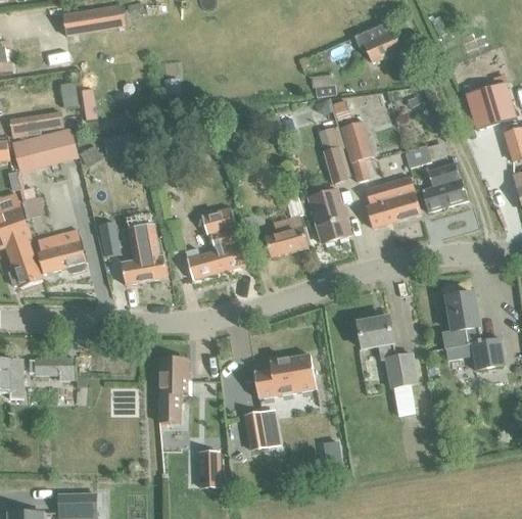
[(61,14),(64,36),(126,27),(123,5),(61,14)]
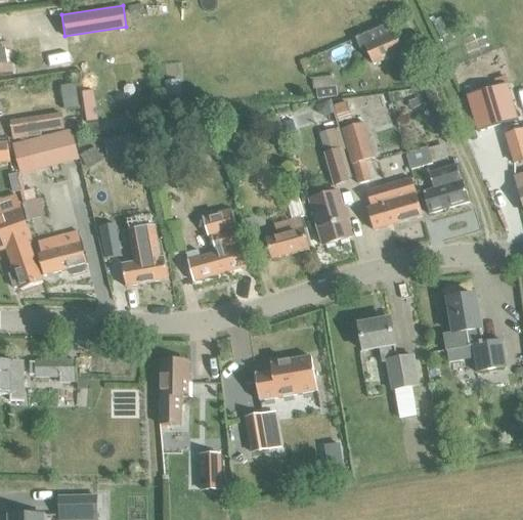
[(355,36),(356,40),(362,38),(373,60),(401,48),(389,22),(355,36)]
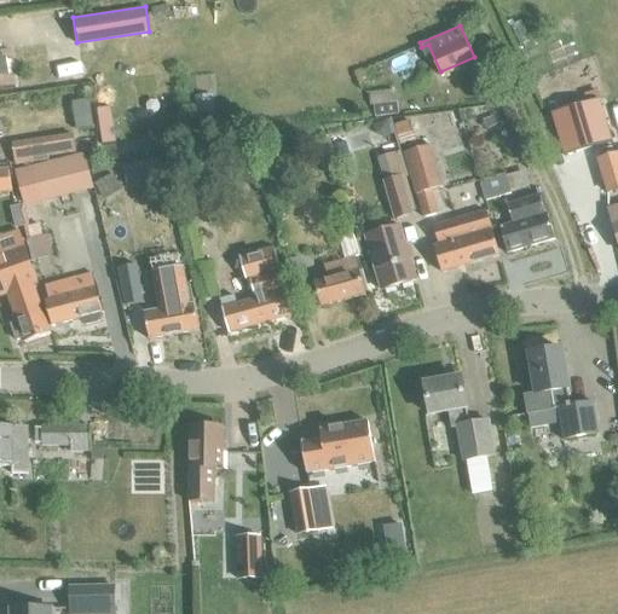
[(0,86),(15,85),(12,73),(9,73),(5,56),(10,56),(9,47),(0,48),(0,86)]
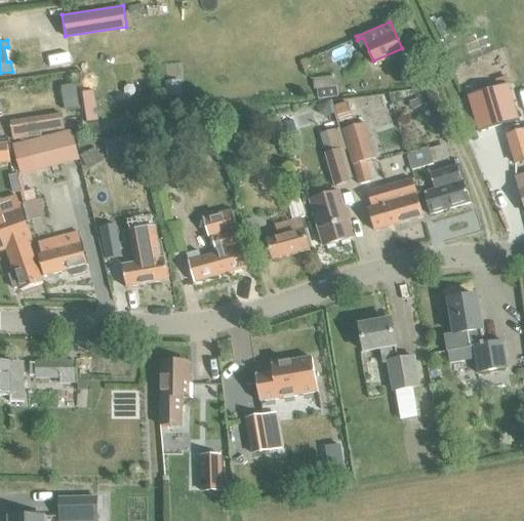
[(312,76),(313,86),(316,86),(317,96),(336,94),(334,73),(312,76)]
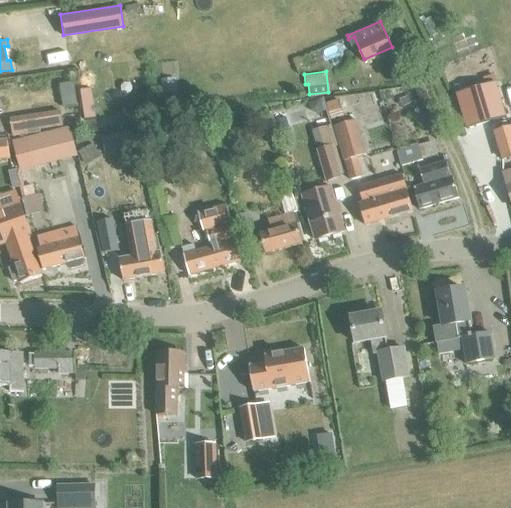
[(174,75),(161,76),(162,89),(175,88),(174,75)]
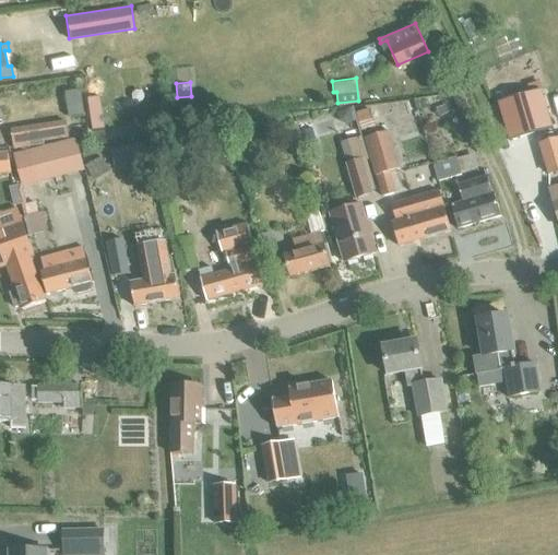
[(550,125),(538,86),(496,101),(508,138),(550,125)]
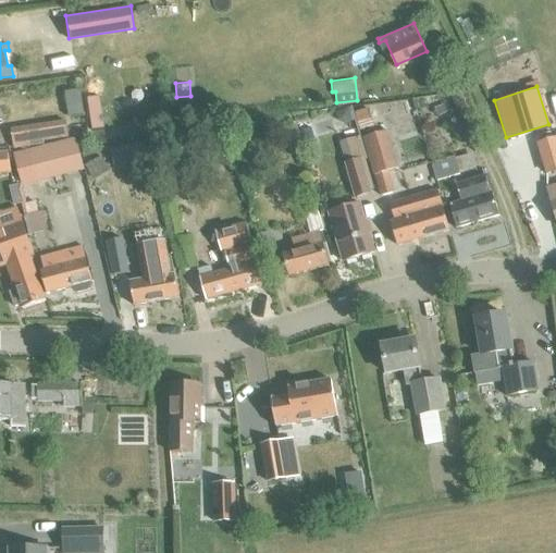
[(354,109),(359,128),(374,124),(371,115),(383,112),(382,109),(388,107),(390,111),(397,109),(394,98),(354,109)]
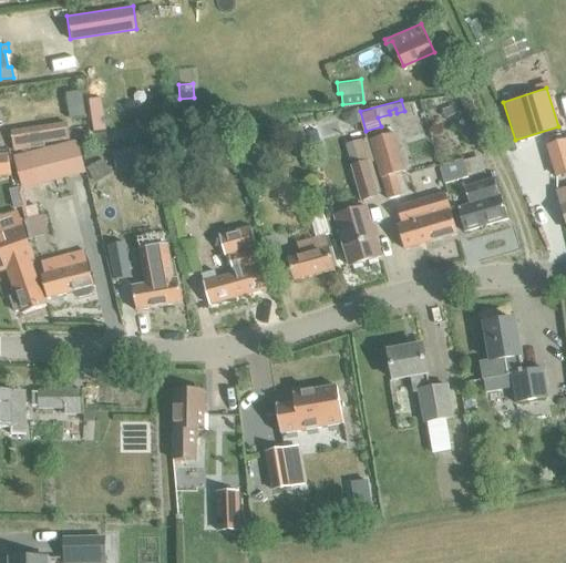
[(451,103),(441,108),(443,115),(454,111),(451,103)]
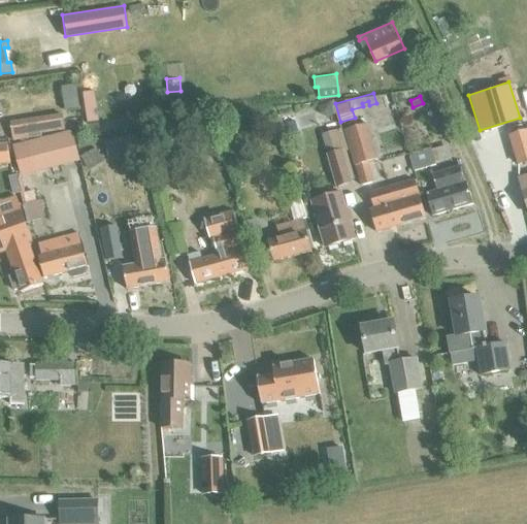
[(329,99),(317,103),(319,110),(325,115),(332,112),(329,99)]
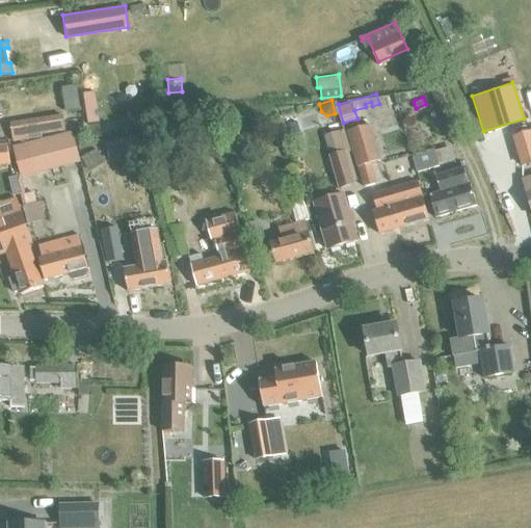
[(60,112),(37,116),(40,132),(62,129),(60,112)]
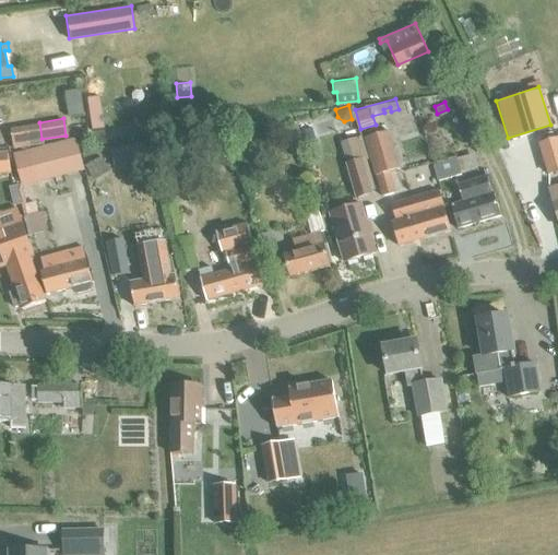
[(400,166),(388,128),(363,136),(381,193),(395,189),(389,169),(400,166)]
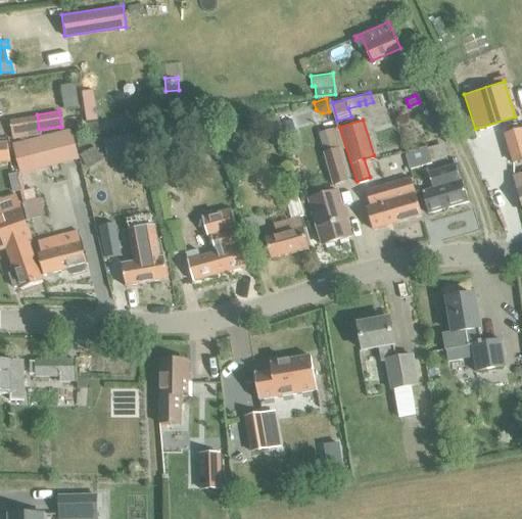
[(78,157),(70,127),(27,137),(34,168),(78,157)]
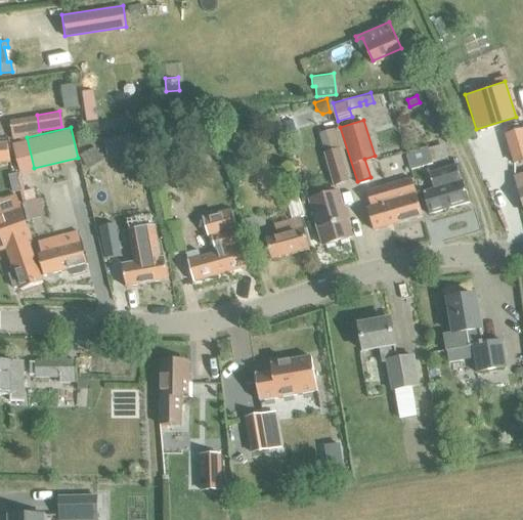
[(522,127),(505,133),(512,161),(522,157),(522,127)]
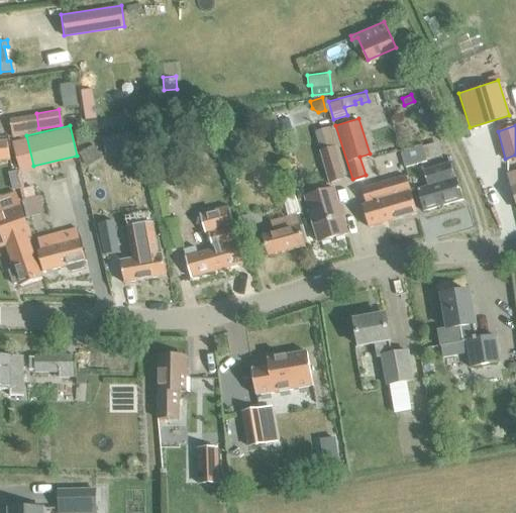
[(0,159),(9,157),(6,138),(0,138),(0,159)]
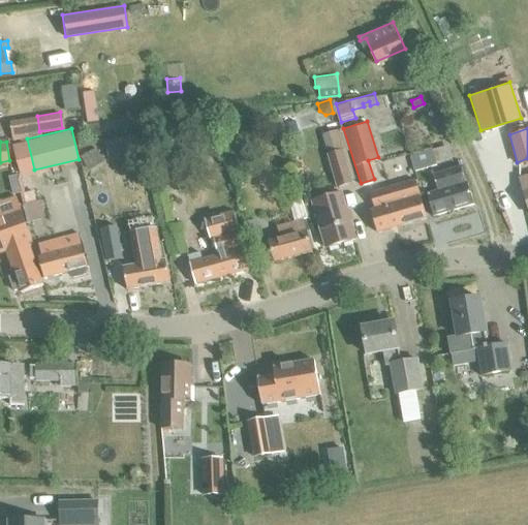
[(94,146),(80,154),(87,167),(101,159),(94,146)]
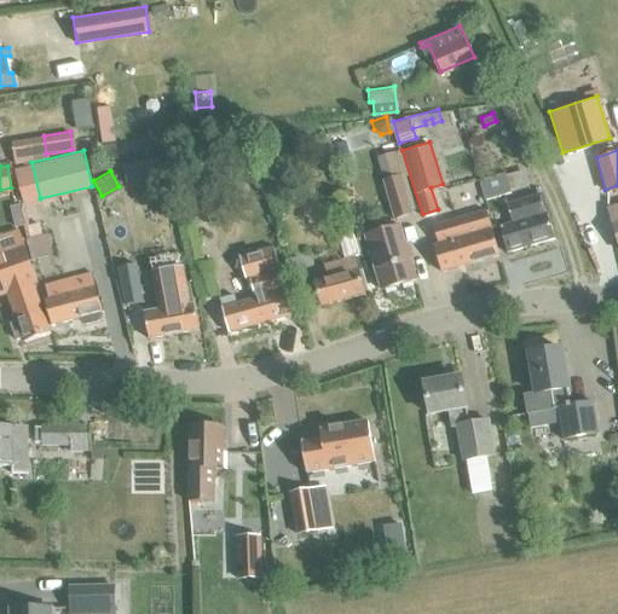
[(479,178),(485,197),(510,190),(504,171),(479,178)]
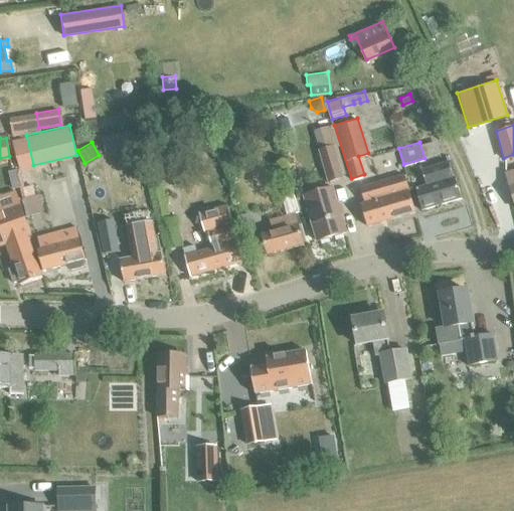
[(319,148),(328,178),(342,174),(333,144),(319,148)]
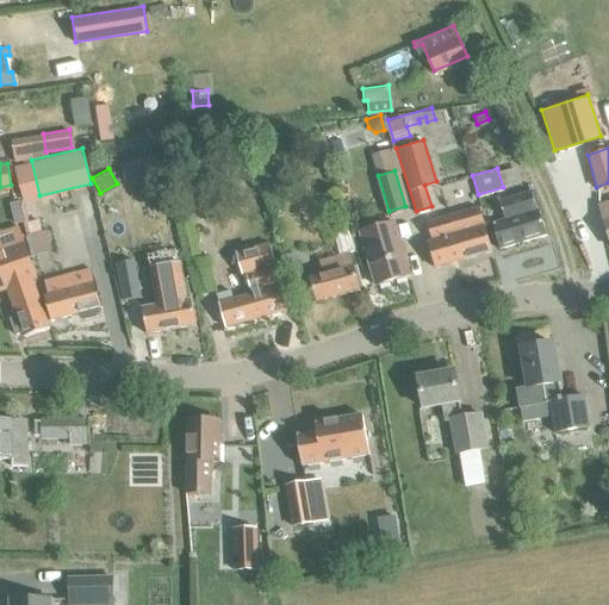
[(491,219),(498,244),(545,232),(539,206),(535,207),(530,191),(501,198),(505,217),(491,219)]
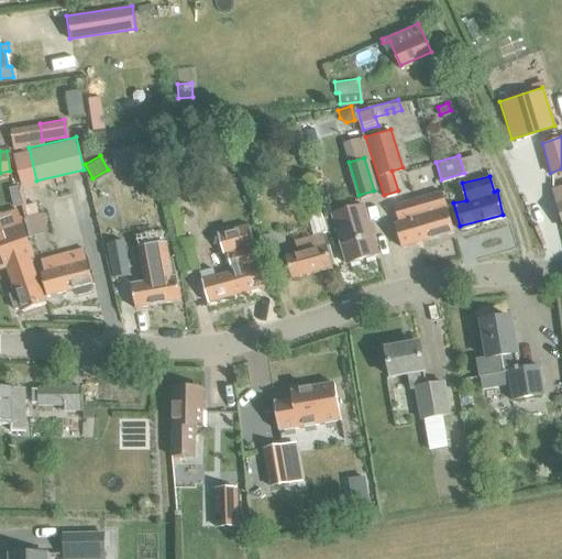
[(561,184),(551,188),(560,217),(561,222),(561,184)]
